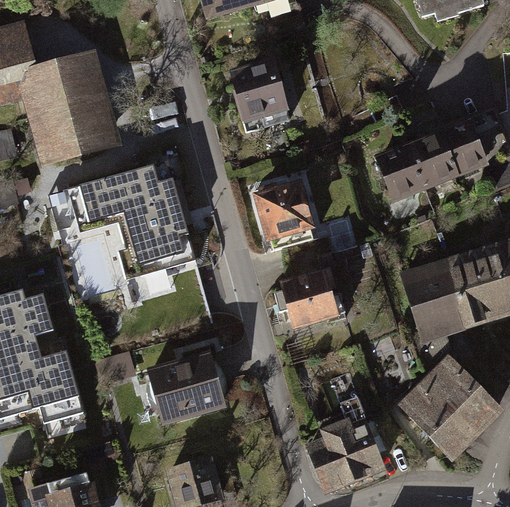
[(200,0),(205,18),(269,0),(200,0)]
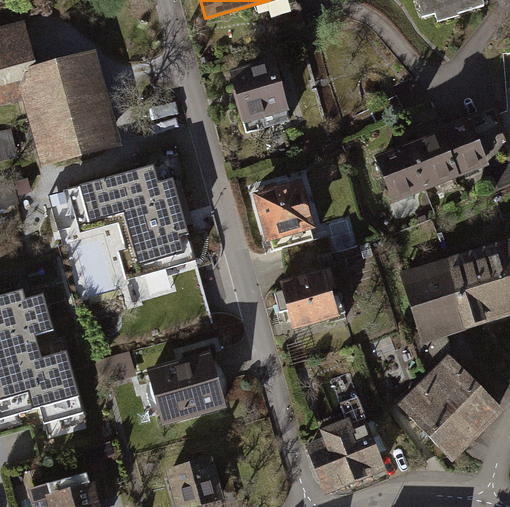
[(417,0),(421,14),(436,10),(439,22),(457,17),(455,9),(484,1),(484,0),(417,0)]
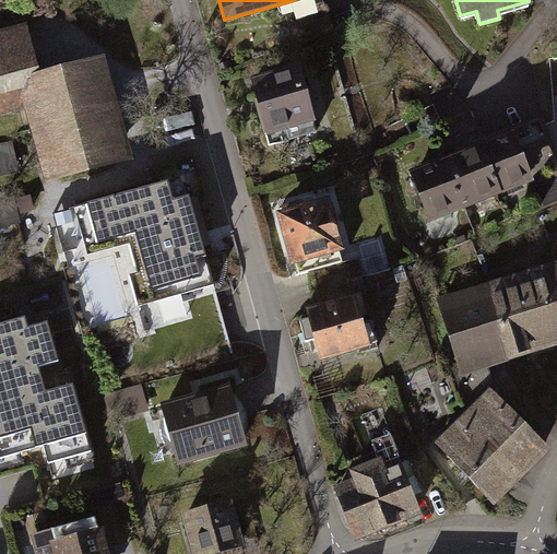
[(22,23),(0,28),(0,120),(24,114),(43,184),(129,162),(102,54),(34,71),(22,23)]
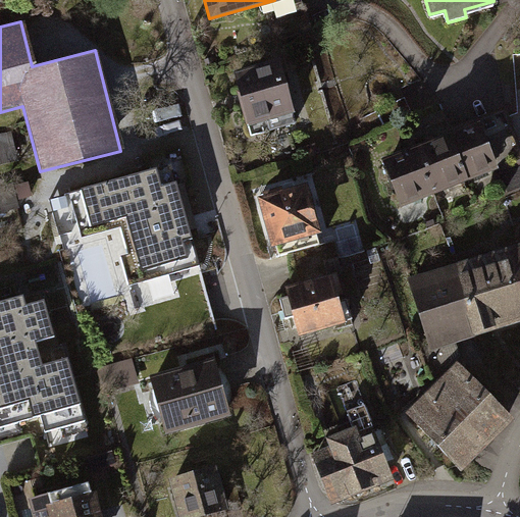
[(279,57),(234,70),(248,123),(295,111),(279,57)]
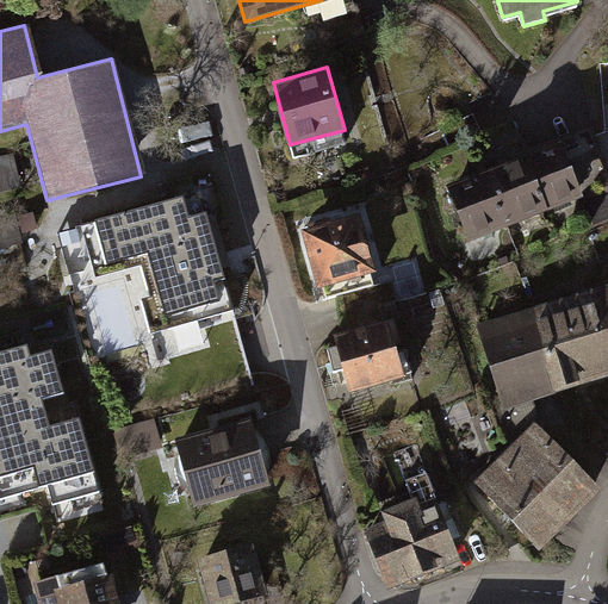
[(562,138),(521,154),(543,211),(583,195),(562,138)]
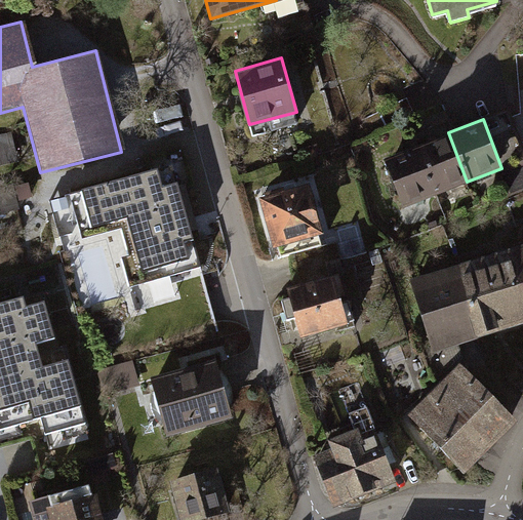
[(448,132),(415,146),(434,195),(467,182),(448,132)]
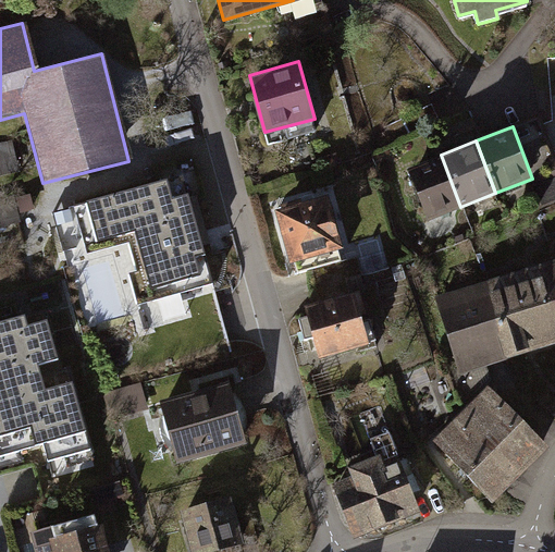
[(13,142),(0,144),(0,170),(19,167),(13,142)]
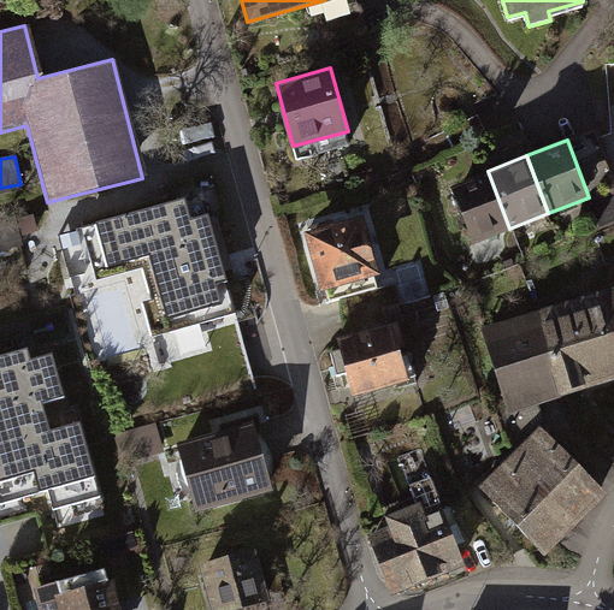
[(509,229),(488,171),(452,184),(474,242),(509,229)]
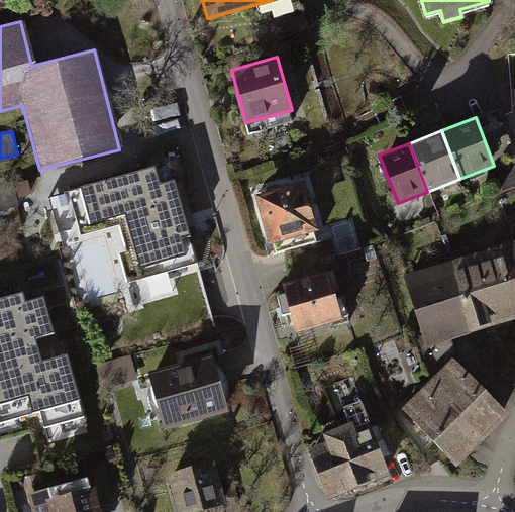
[(137,253),(142,274),(195,260),(170,162),(69,188),(78,225),(125,211),(126,213),(137,253)]
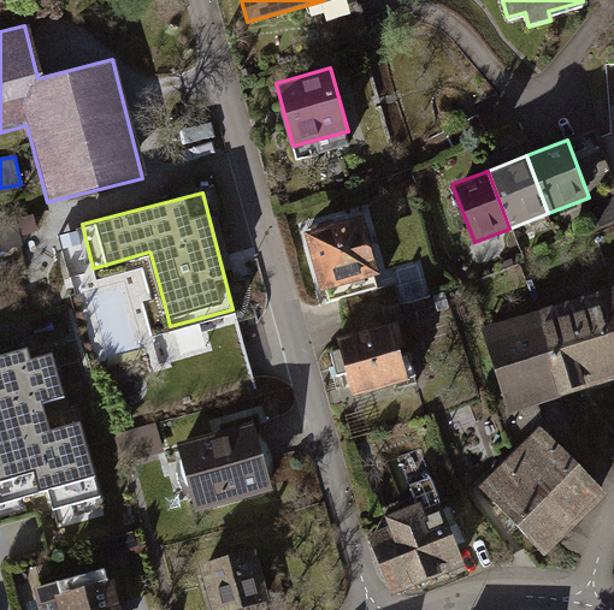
[(364,215),(305,232),(320,289),(379,273),(364,215)]
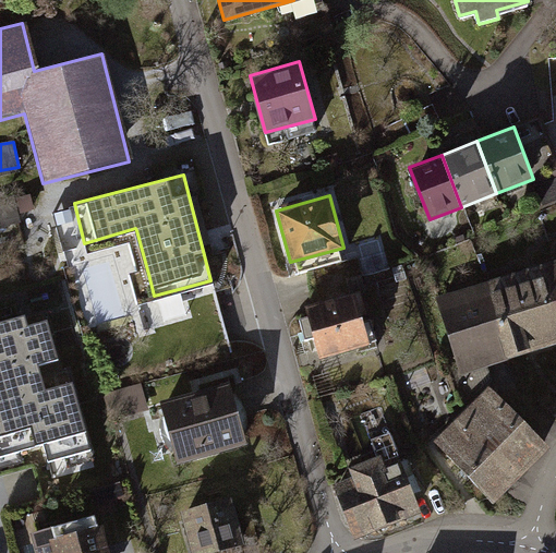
[(555,260),(539,265),(555,324),(555,260)]
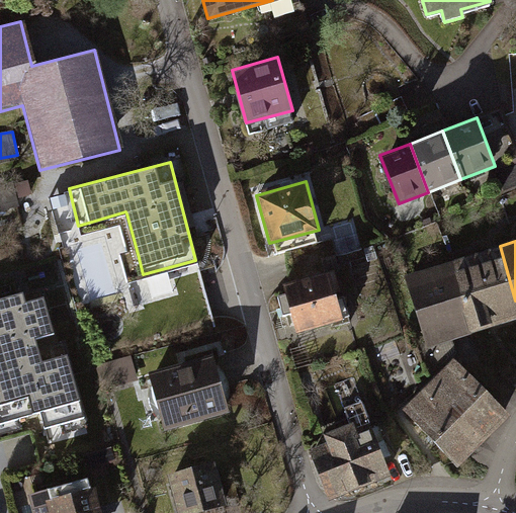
[(515,319),(515,301),(500,246),(451,260),(473,332),(515,319)]
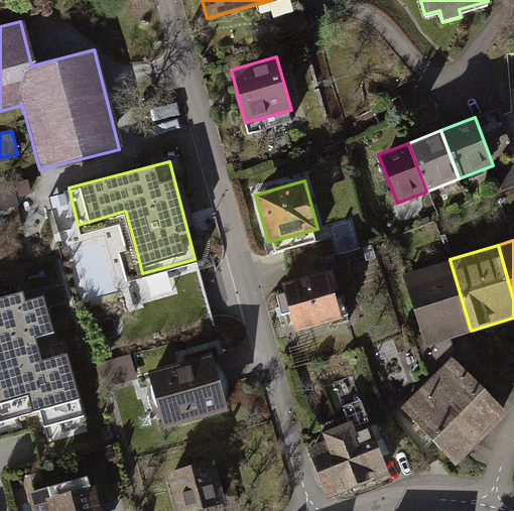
[(471,331),(450,259),(403,273),(424,344),(471,331)]
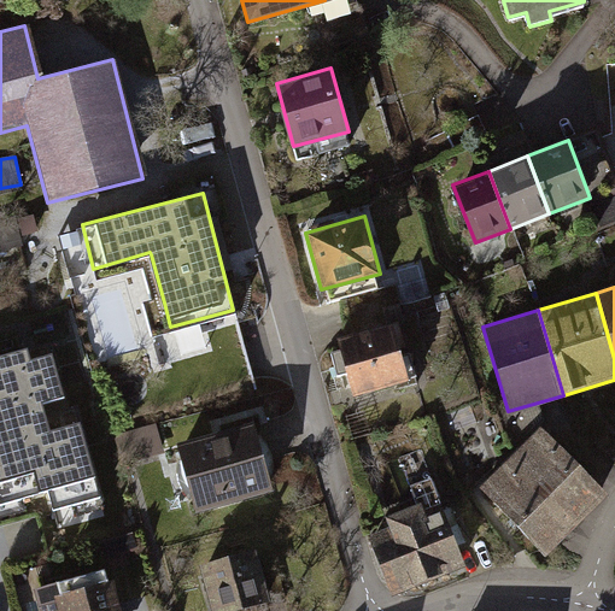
[(394,323),(338,339),(355,395),(410,381),(394,323)]
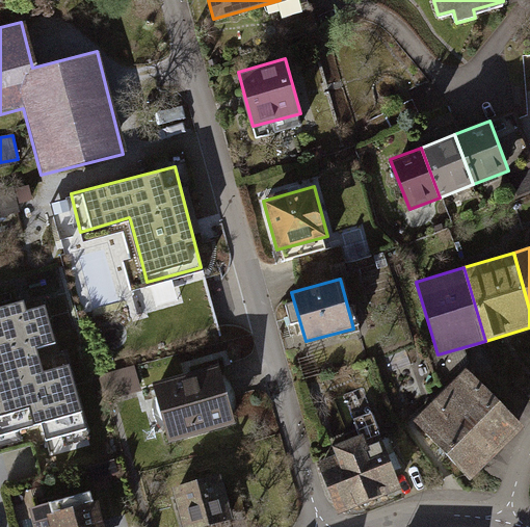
[(42,293),(0,304),(0,432),(42,422),(45,433),(83,423),(62,348),(57,349),(42,293)]
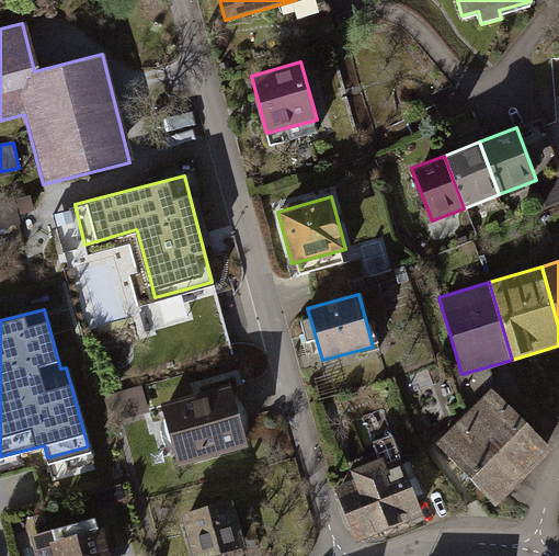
[(555,451),(491,386),(458,418),(521,483),(555,451)]
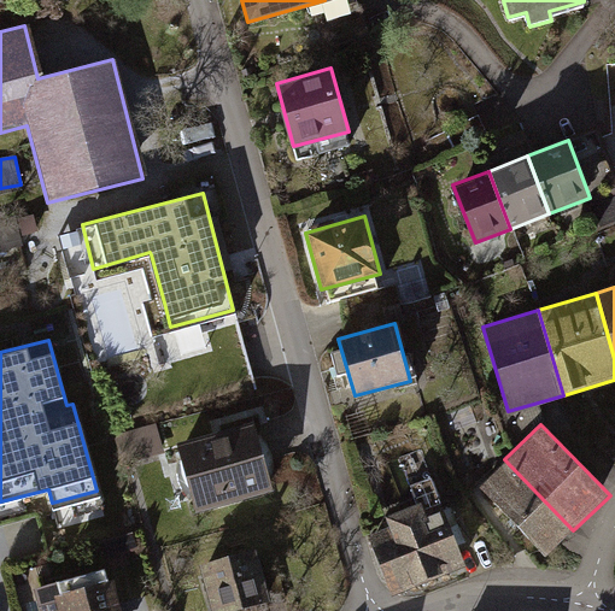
[(244,436),(176,454),(189,504),(257,486),(244,436)]
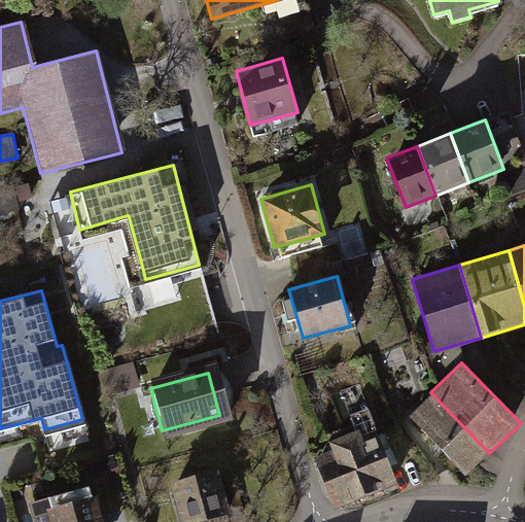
[(489,453),(430,392),(408,414),(466,475),(489,453)]
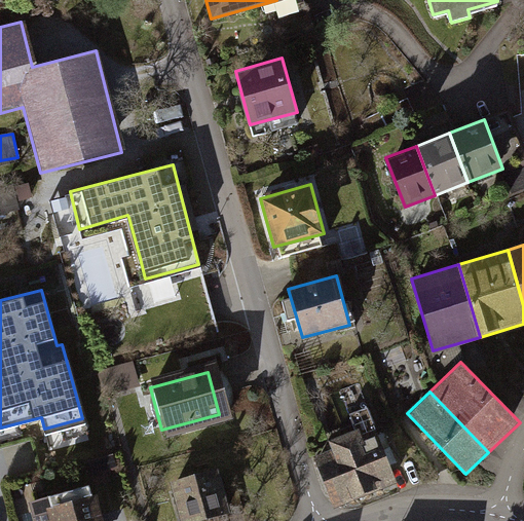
[(331,448),(312,455),(334,507),(397,482),(378,436),(364,442),(359,429),(328,440),(331,448)]
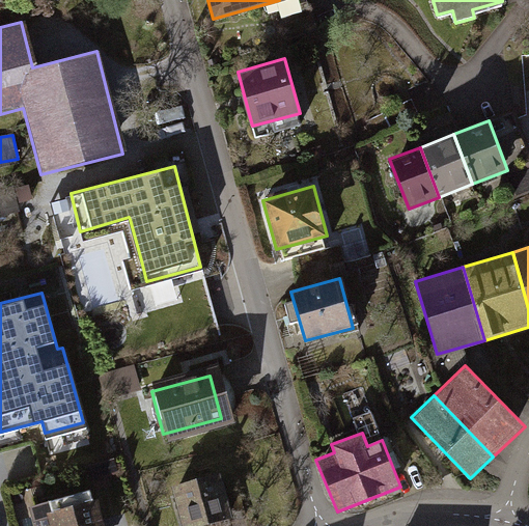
[(210,478),(166,489),(174,525),(199,525),(220,522),(210,478)]
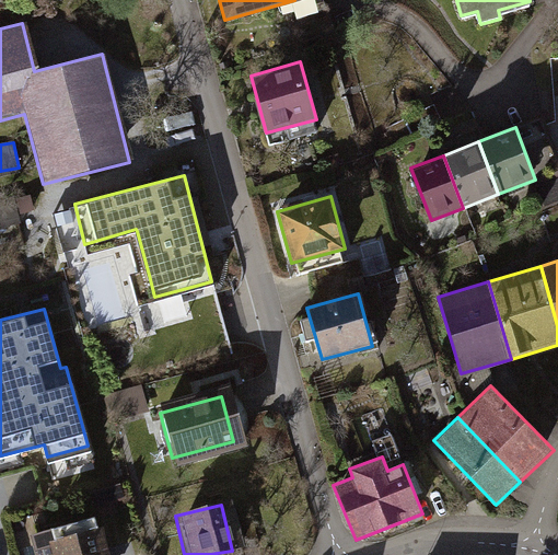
[(91,554),(88,538),(38,550),(39,554),(91,554)]
